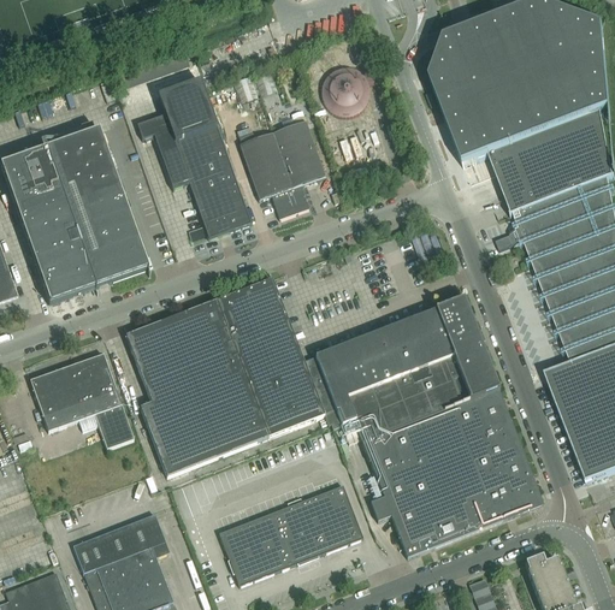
[(601,25),(539,3),(443,39),(430,80),(462,165),(488,155),(509,212),(508,212),(509,214),(512,212),(518,226),(507,230),(508,232),(494,238),(497,248),(512,242),(513,244),(522,241),(571,362),(561,365),(559,362),(553,367),(550,365),(543,371),(544,372),(543,372),(585,480),(614,467),(614,219),(607,177),(614,175),(613,172),(611,173),(601,111),(609,108),(602,24),(601,24),(601,25)]
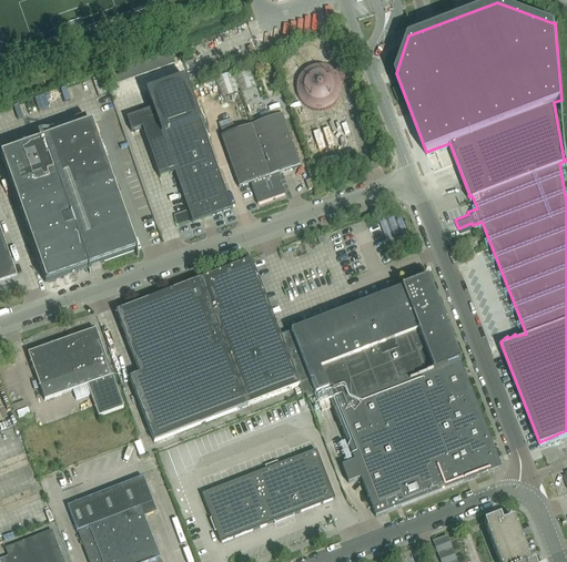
[(238,88),(231,68),(214,73),(221,93),(238,88)]
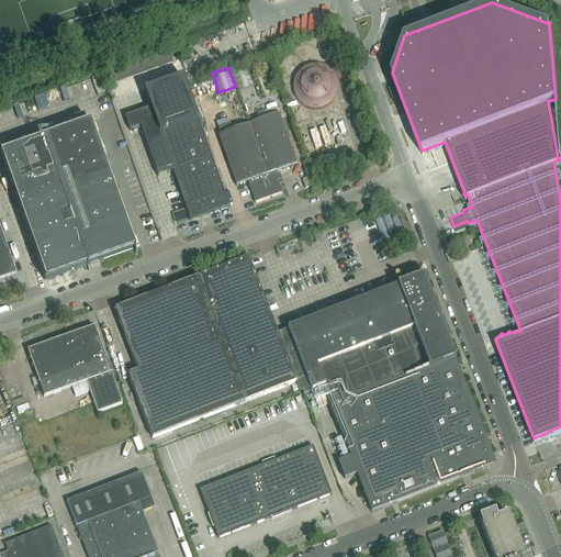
[(149,103),(124,112),(128,125),(139,122),(157,170),(172,165),(190,215),(219,205),(228,202),(183,77),(182,73),(144,86),(145,91),(149,103)]
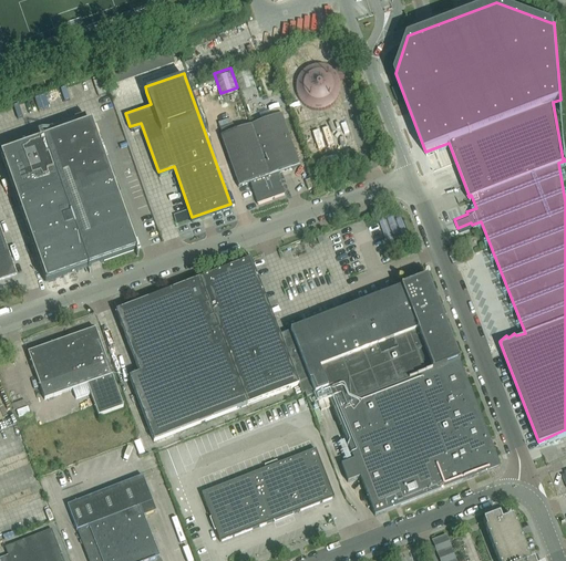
[(269,172),(276,169),(277,168),(289,165),(299,160),(281,110),(251,121),(269,172)]
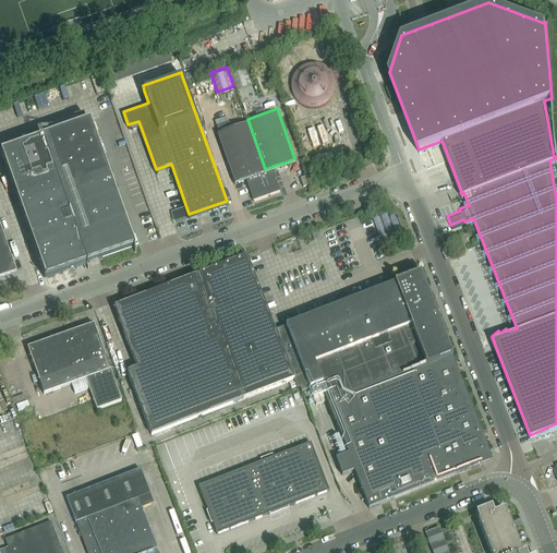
[(88,118),(0,148),(0,153),(44,275),(133,242),(88,118)]
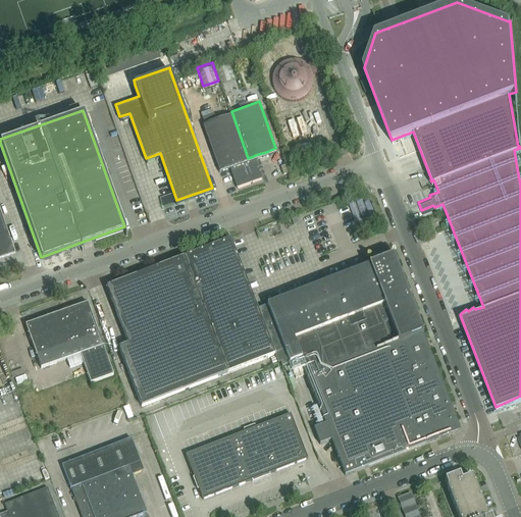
[(260,175),(254,156),(248,158),(231,111),(202,121),(218,168),(228,165),(236,184),(260,175)]
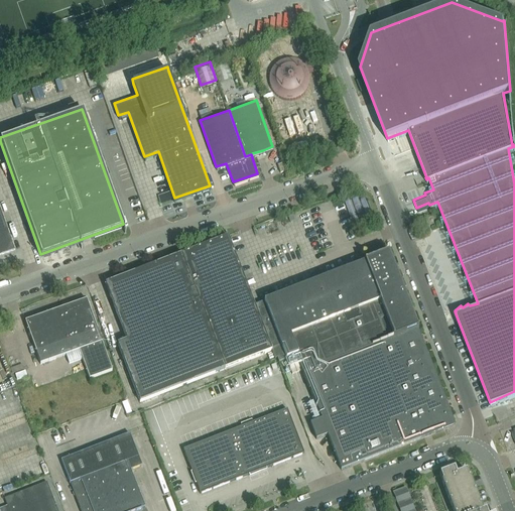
[(0,251),(14,246),(0,207),(0,251)]
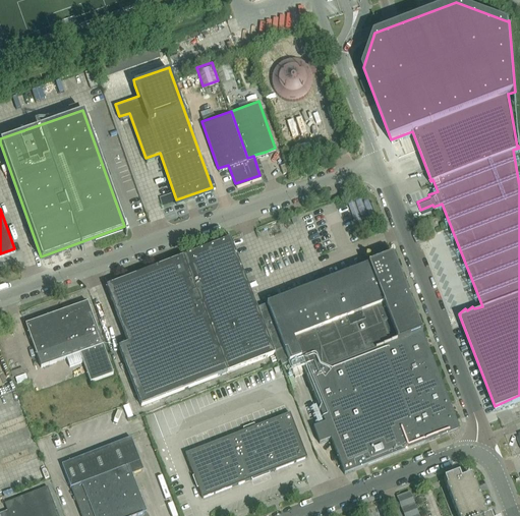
[(273,350),(255,305),(229,235),(105,283),(127,340),(117,343),(139,402),(273,350)]
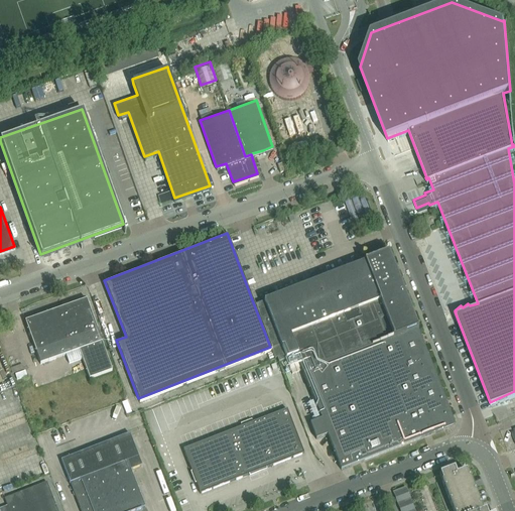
[(327,430),(341,466),(444,425),(449,412),(385,244),(384,245),(386,250),(263,297),(263,298),(253,302),(270,347),(273,355),(276,354),(277,358),(295,351),(302,368),(301,369),(308,385),(309,385),(320,415),(309,419),(315,434),(327,430)]
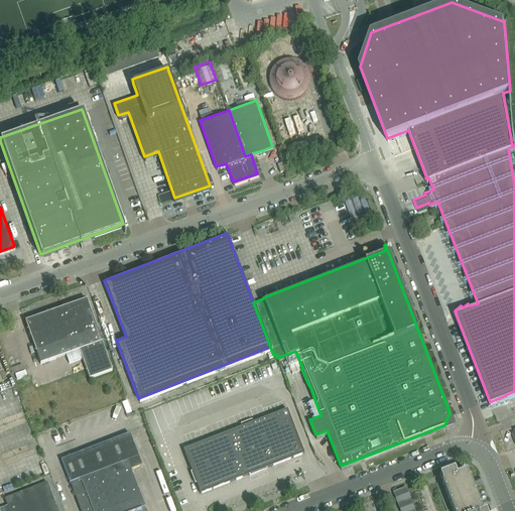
[(82,355),(89,375),(112,366),(86,295),(24,317),(39,360),(66,350),(69,360),(82,355)]
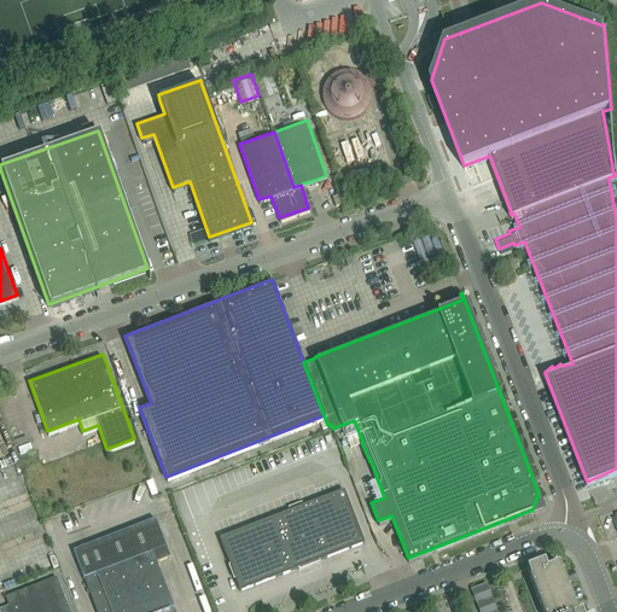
[(219,534),(238,586),(362,537),(342,485),(219,534)]
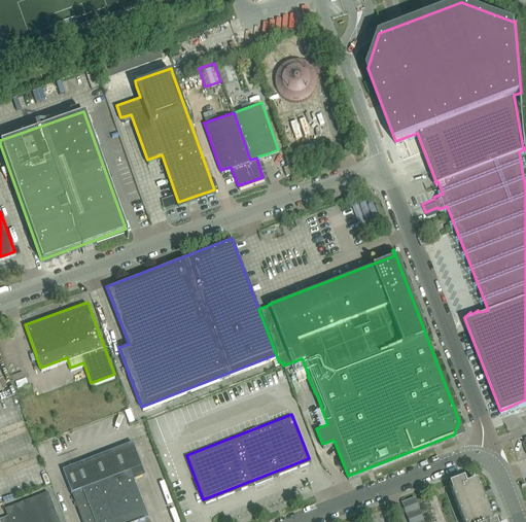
[(124,521),(146,514),(129,466),(141,462),(132,439),(60,465),(80,521),(124,521)]
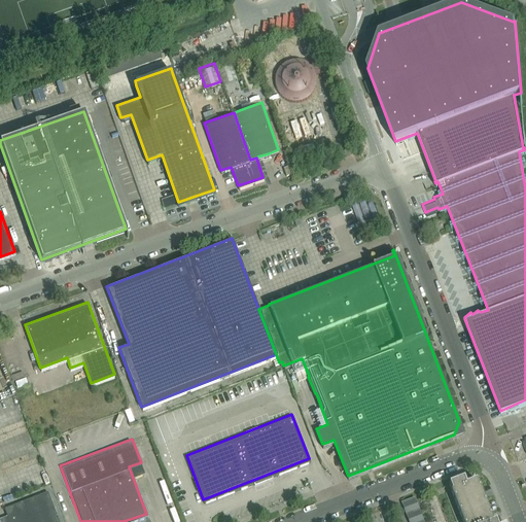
[(496,521),(494,517),(492,518),(476,478),(465,481),(462,475),(448,481),(451,489),(450,489),(462,521),(496,521)]
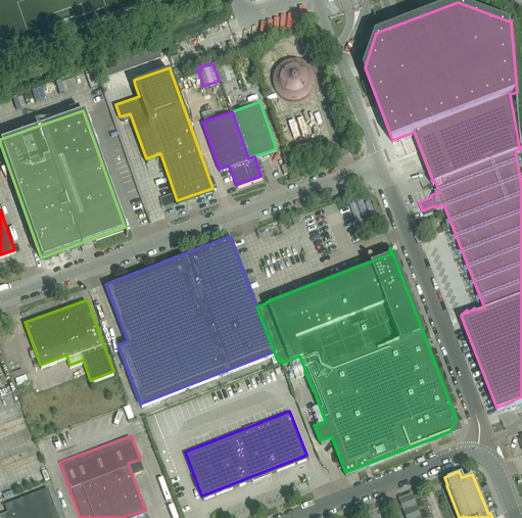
[(59,517),(46,484),(3,501),(6,509),(0,511),(0,517),(59,517)]
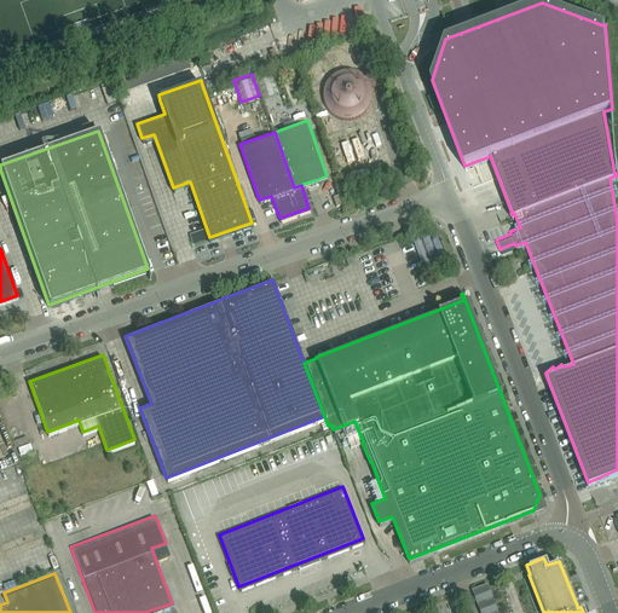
[(498,612),(486,579),(471,585),(480,612),(498,612)]
